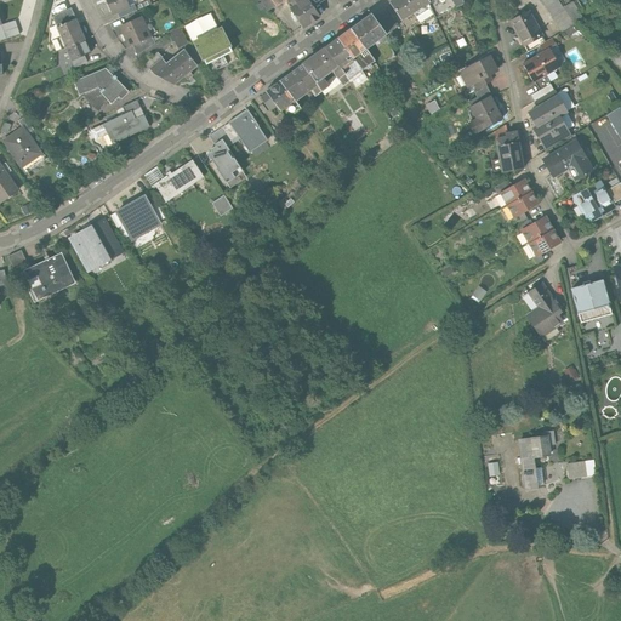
[(125,0),(104,0),(112,17),(118,15),(117,12),(129,6),(125,0)]
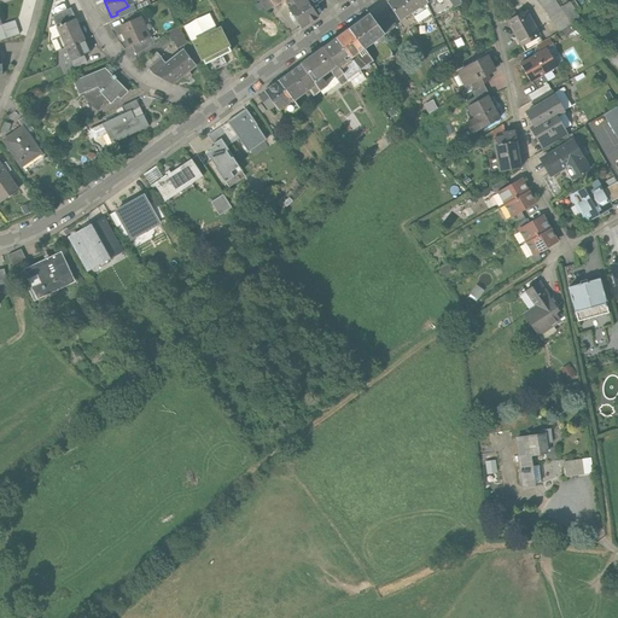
[(258,0),(268,12),(275,7),(270,0),(258,0)]
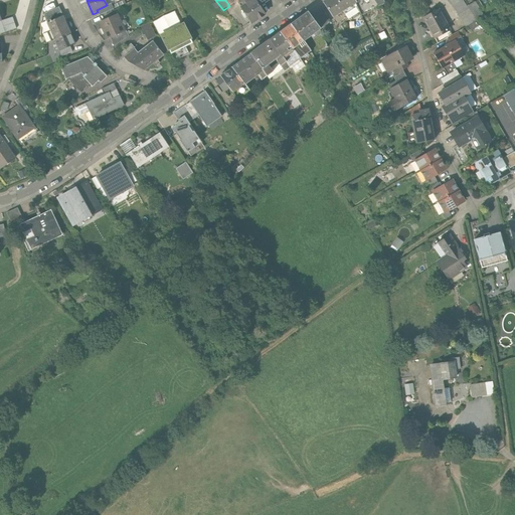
[(260,6),(254,0),(241,0),(250,13),(260,6)]
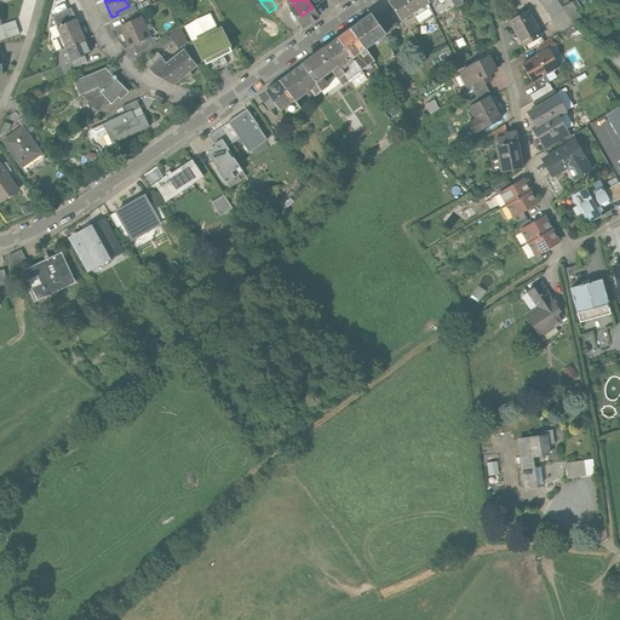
[(429,4),(426,0),(392,0),(389,3),(400,21),(429,4)]
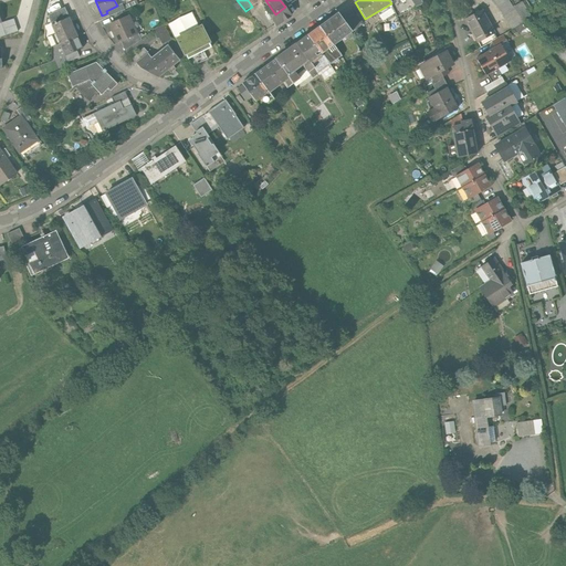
[(493,0),(513,30),(523,23),(513,6),(509,0),(493,0)]
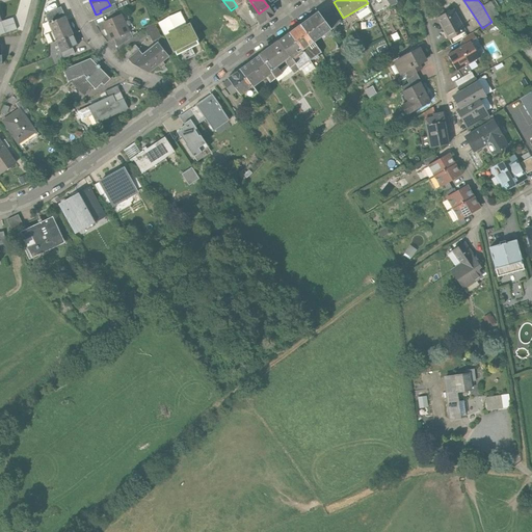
[(490,0),(482,5),(491,22),(500,17),(490,0)]
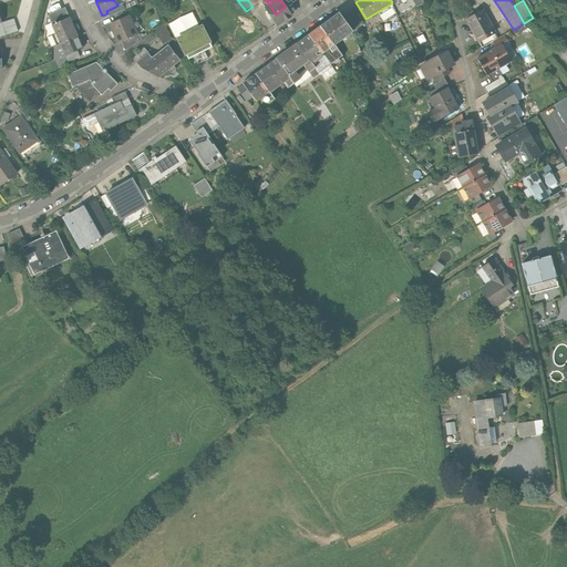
[(122,4),(117,6),(106,11),(107,13),(109,18),(124,11),(122,4)]
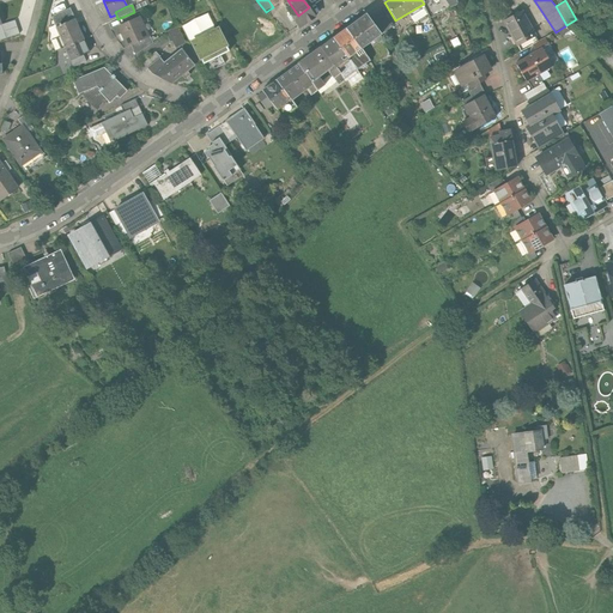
[(316,19),(309,7),(298,16),(292,19),(299,30),(316,19)]
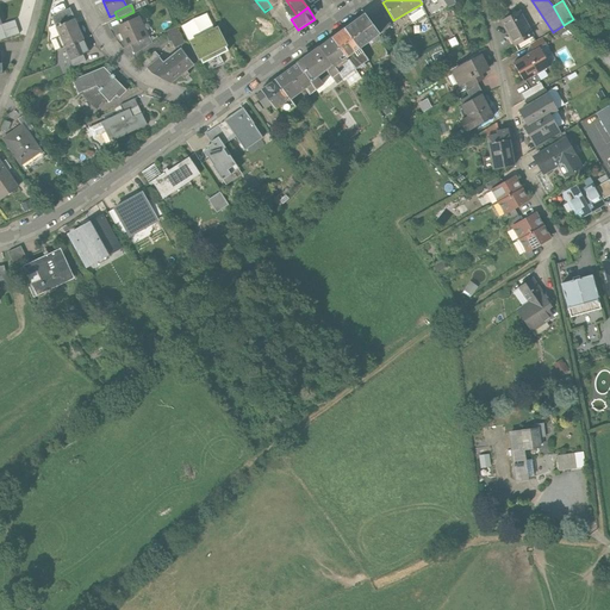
[(520,10),(502,20),(515,44),(533,33),(520,10)]
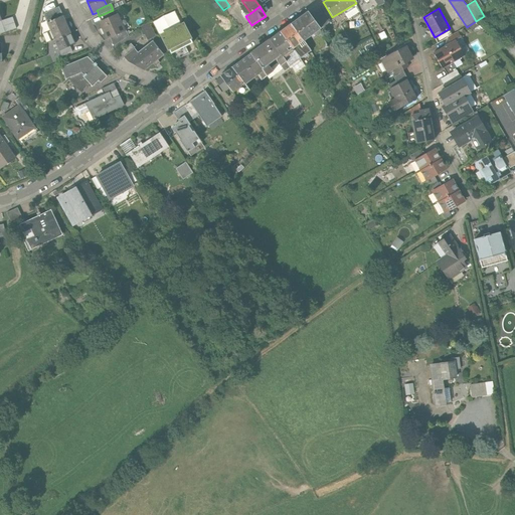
[(45,15),(47,22),(62,15),(60,9),(45,15)]
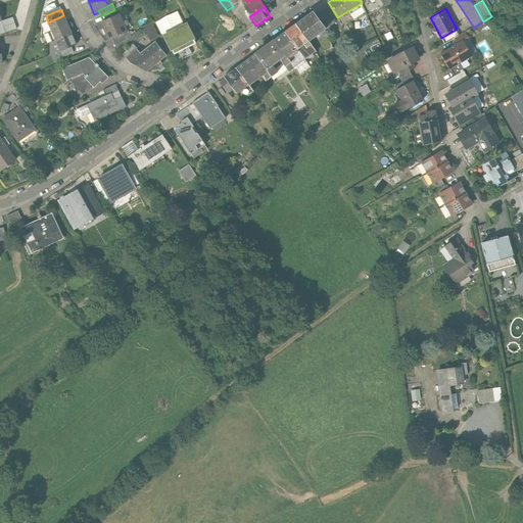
[(313,12),(295,25),(308,42),(325,30),(318,19),(313,12)]
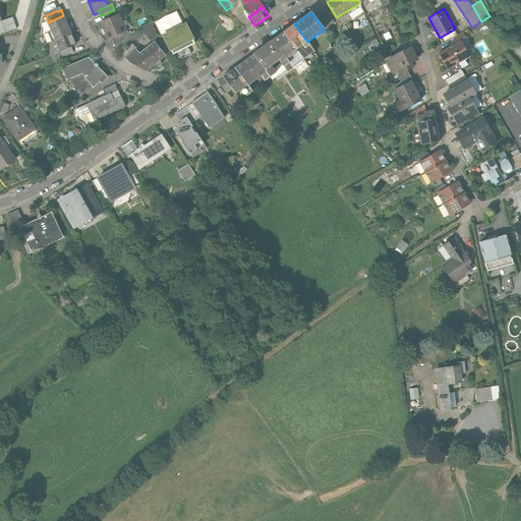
[(327,12),(316,19),(324,30),(334,22),(327,12)]
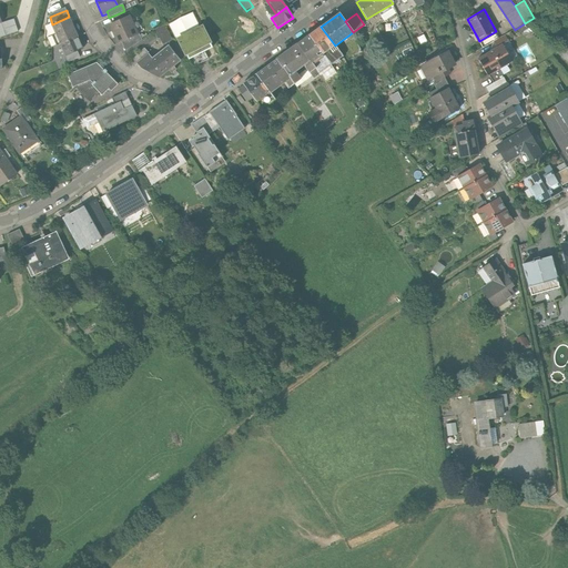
[(52,24),(61,44),(78,37),(69,17),(52,24)]
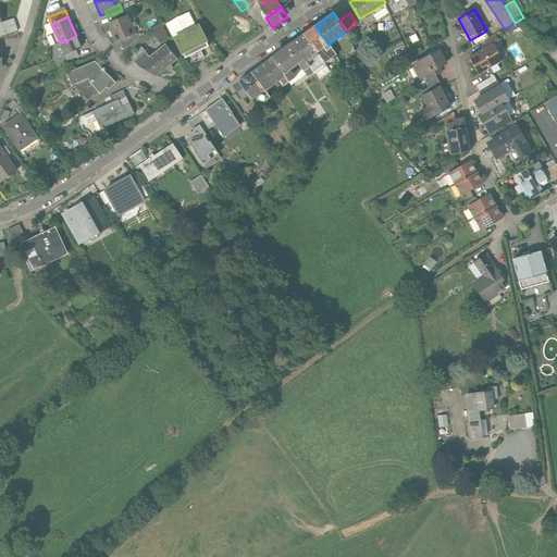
[(126,16),(107,25),(114,44),(119,41),(135,35),(126,16)]
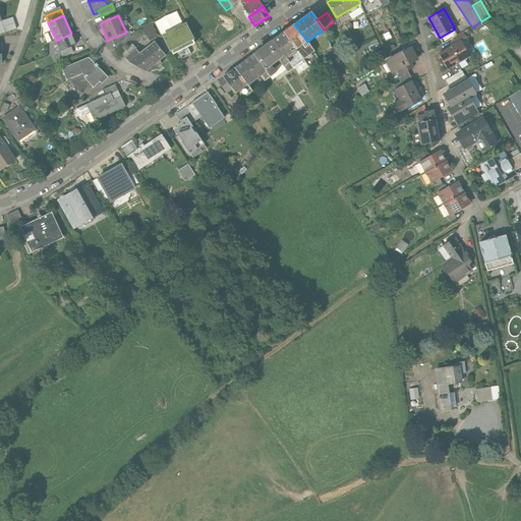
[(2,21),(0,21),(0,34),(16,30),(13,17),(2,21)]
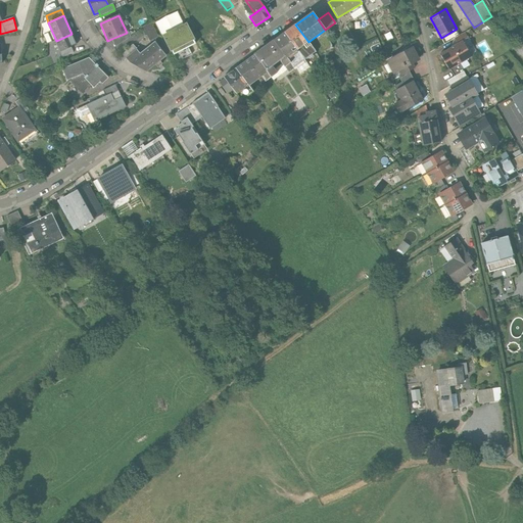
[(150,22),(140,28),(145,37),(146,37),(149,42),(158,37),(150,22)]
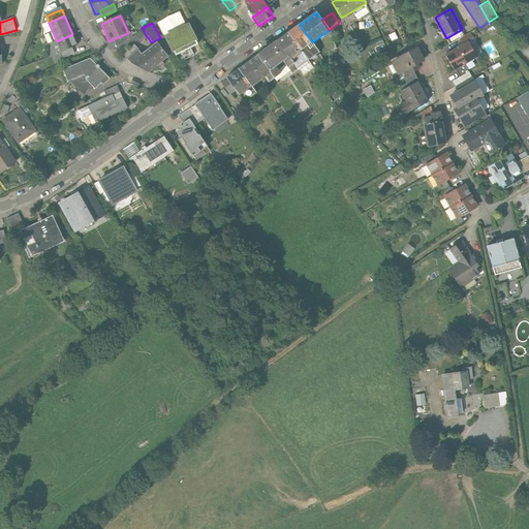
[(318,51),(312,42),(299,25),(288,33),(308,60),(319,53),(318,51)]
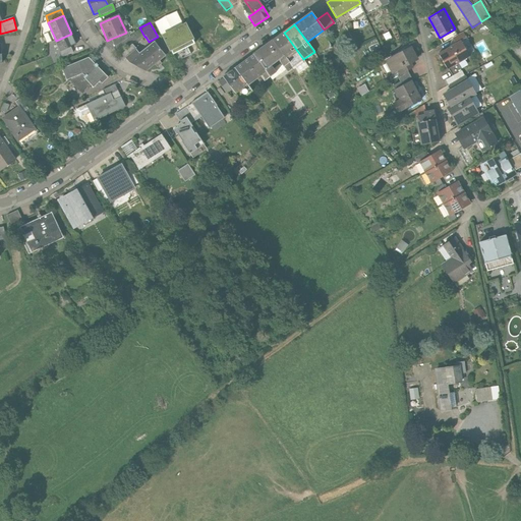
[(194,44),(186,27),(166,38),(178,61),(191,54),(188,47),(194,44)]
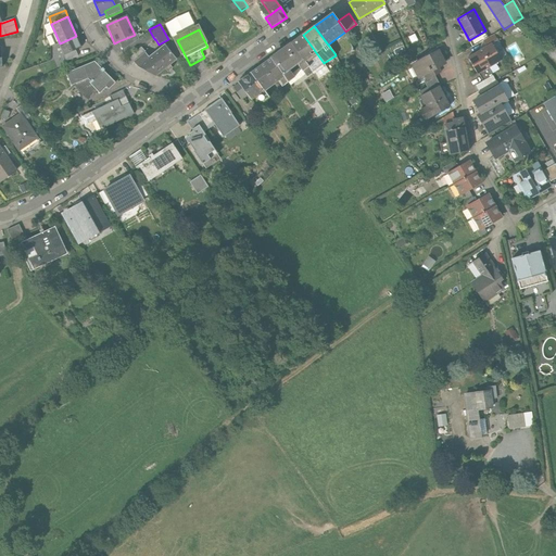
[(118,41),(123,50),(138,40),(136,34),(135,35),(118,41)]
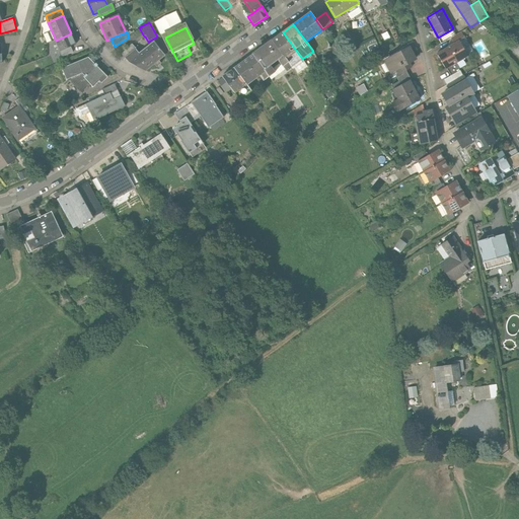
[(283,32),(272,41),(288,62),(291,67),(302,59),(283,32)]
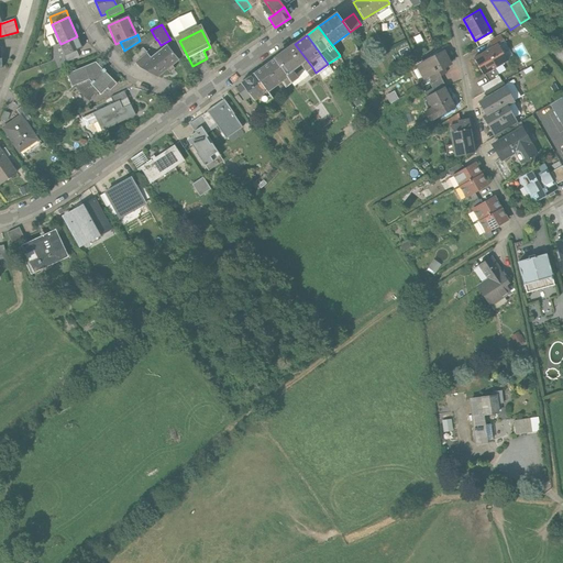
[(81,48),(77,36),(61,44),(65,55),(78,50),(81,48)]
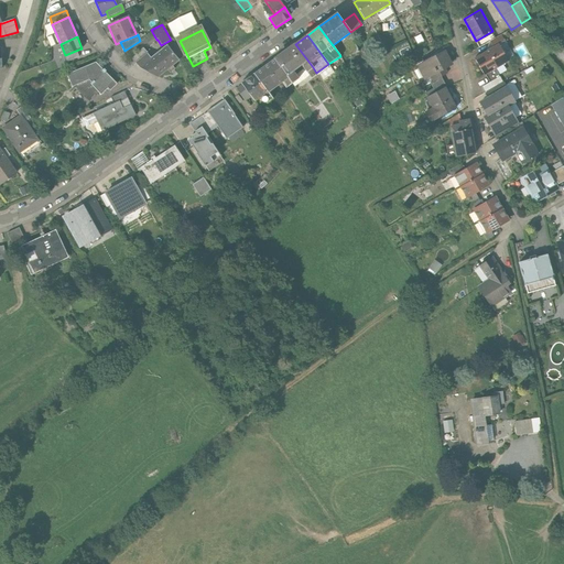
[(359,52),(351,36),(343,42),(350,56),(359,52)]
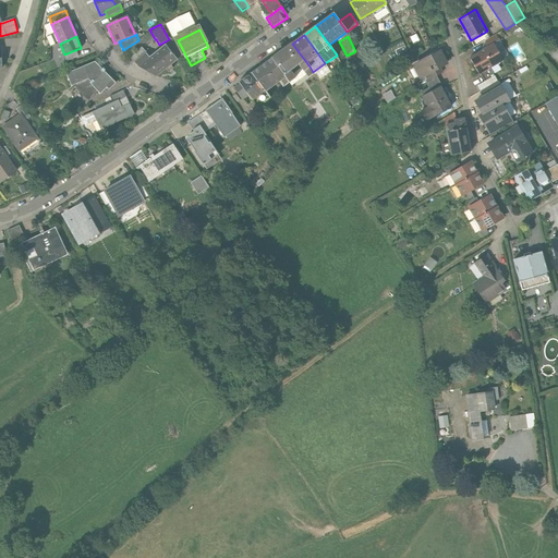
[(482,46),(484,50),(489,47),(499,41),(497,38),(482,46)]
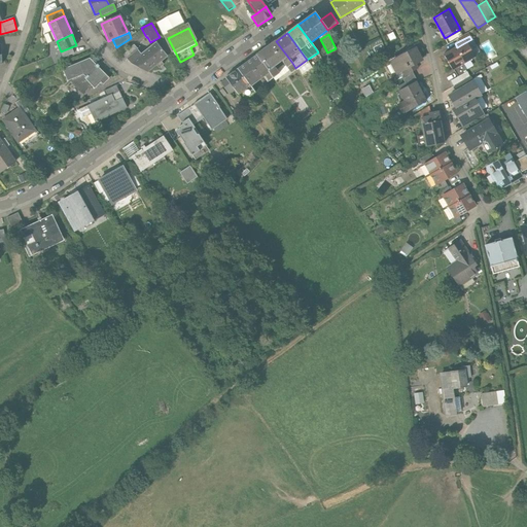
[(276,41),(256,56),(273,78),(279,74),(276,70),(284,64),(290,72),(295,68),(292,63),(276,41)]
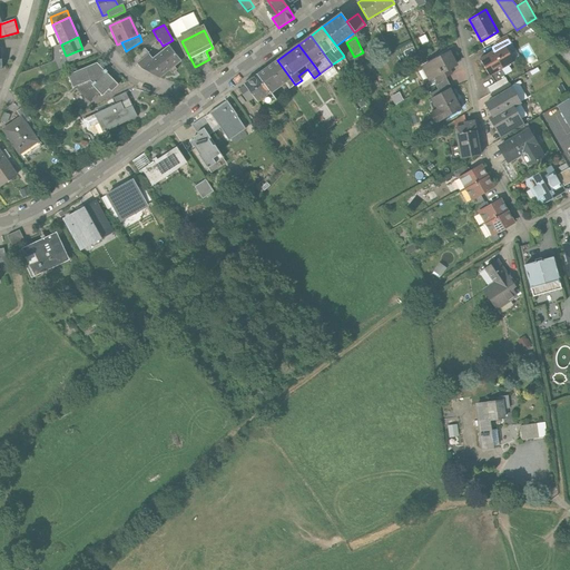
[(569,45),(558,51),(569,61),(569,45)]
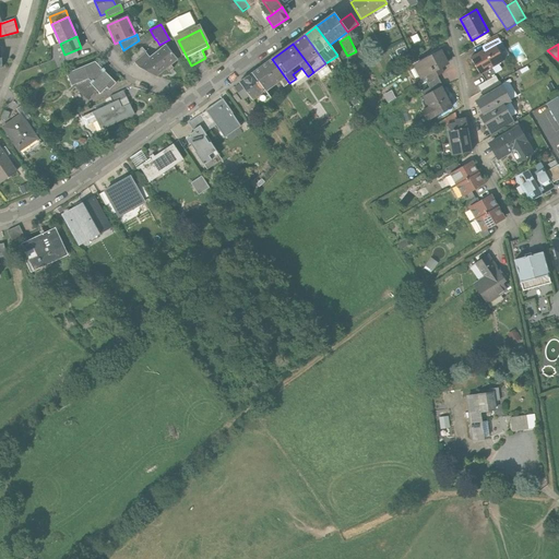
[(146,52),(135,61),(142,68),(156,78),(178,60),(166,46),(151,58),(146,52)]
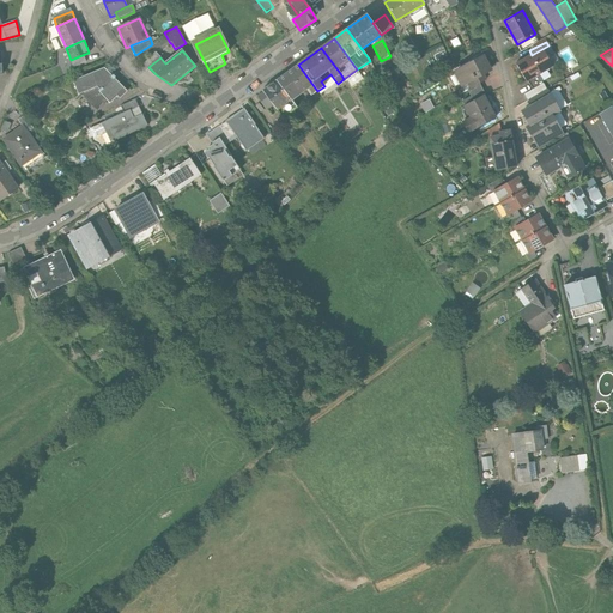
[(516,64),(521,73),(544,61),(538,52),(532,55),(516,64)]
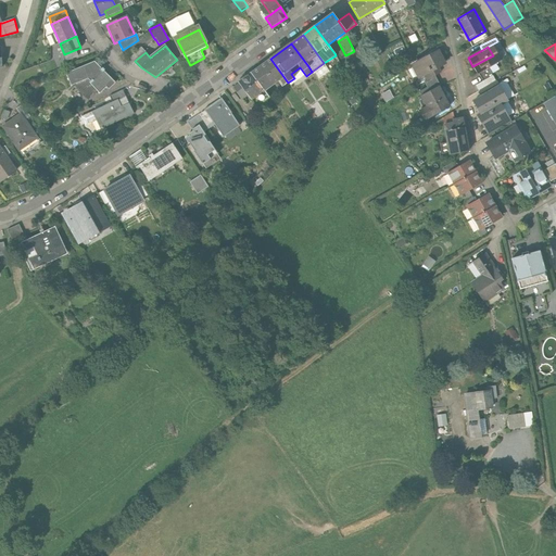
[(131,55),(135,61),(146,52),(141,48),(131,55)]
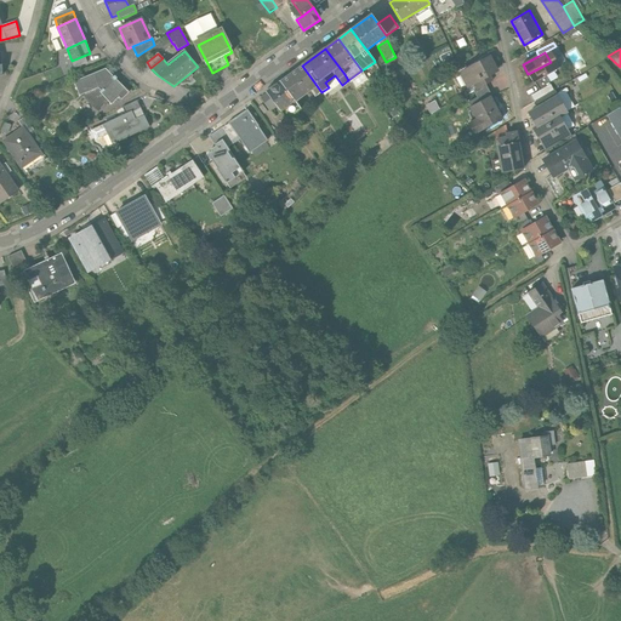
[(490,53),(459,70),(467,85),(473,83),(477,89),(485,84),(493,80),(489,73),(499,69),(490,53)]
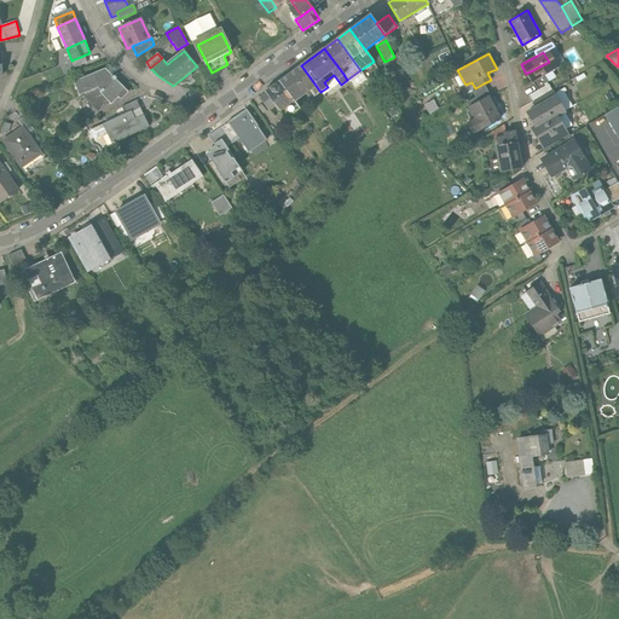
[(88,62),(86,55),(71,61),(75,68),(88,62)]
